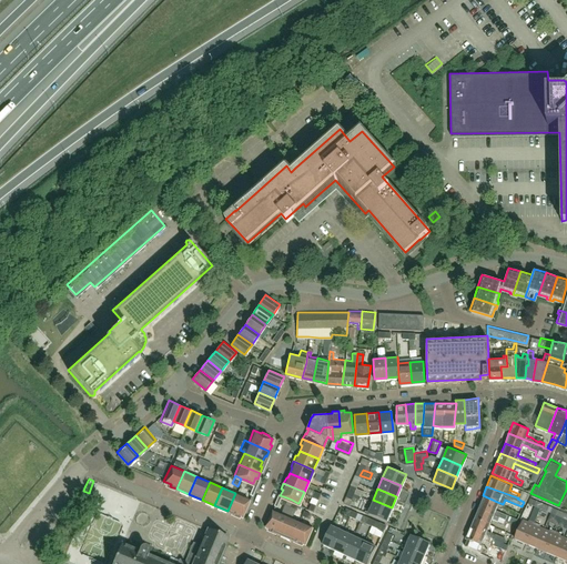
[(249,499),(235,493),(228,511),(233,513),(234,512),(241,515),(249,499)]
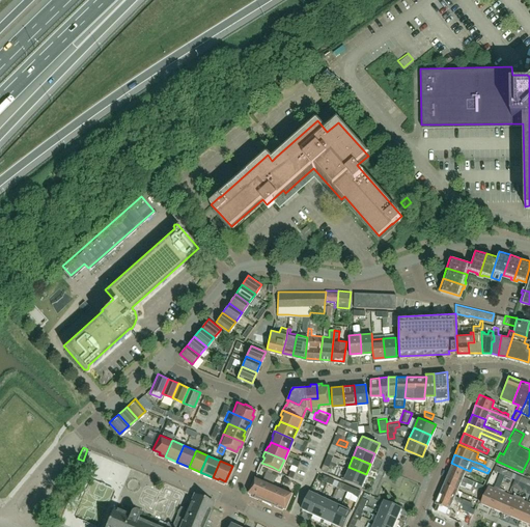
[(464,474),(465,469),(451,463),(447,472),(466,480),(468,475),(464,474)]
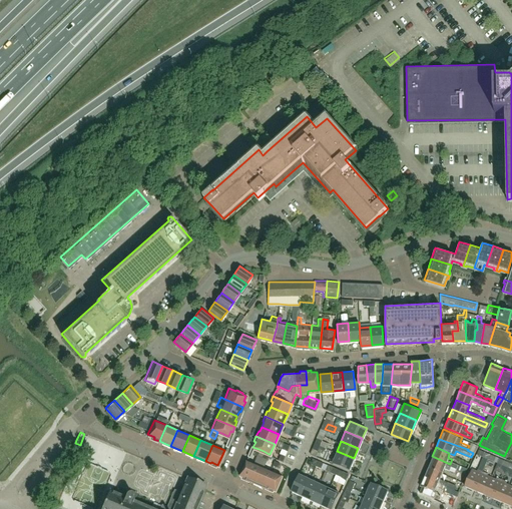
[(349,468),(354,458),(337,451),(332,461),(349,468)]
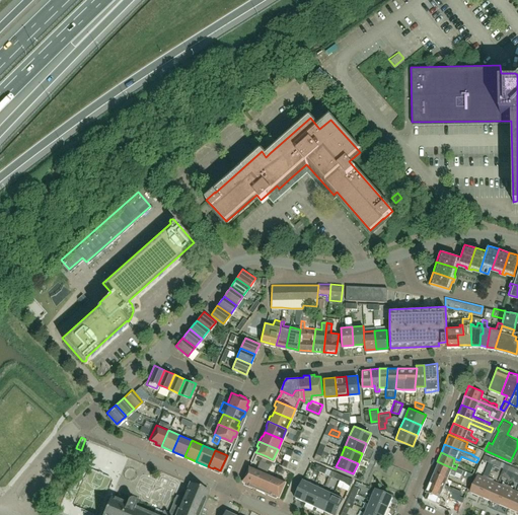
[(455,469),(437,461),(433,470),(447,476),(449,471),(469,481),(471,476),(469,476),(461,472),(455,469)]
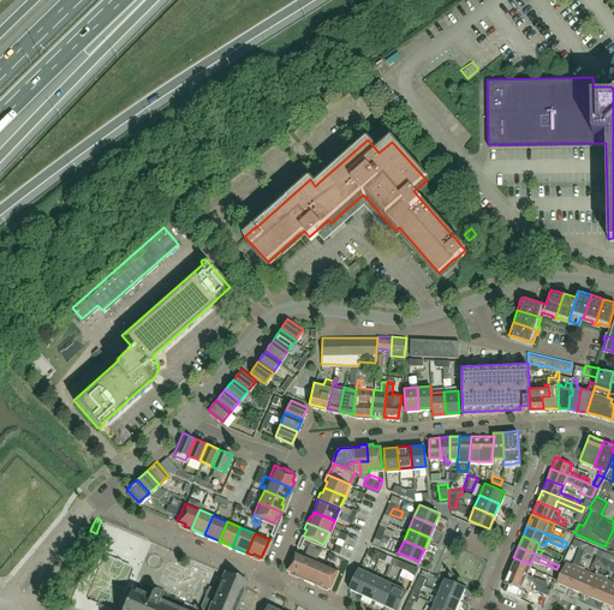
[(300,576),(309,556),(294,550),(287,568),(296,572),(294,573),(300,576)]
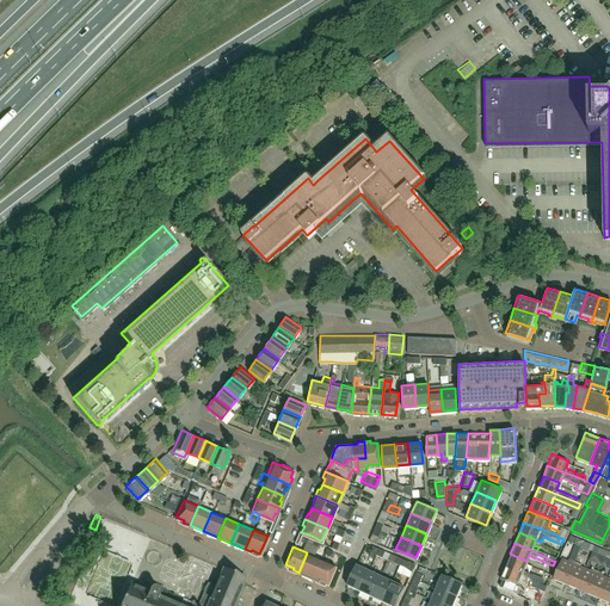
[(556,555),(538,546),(536,552),(543,556),(553,561),(556,555)]
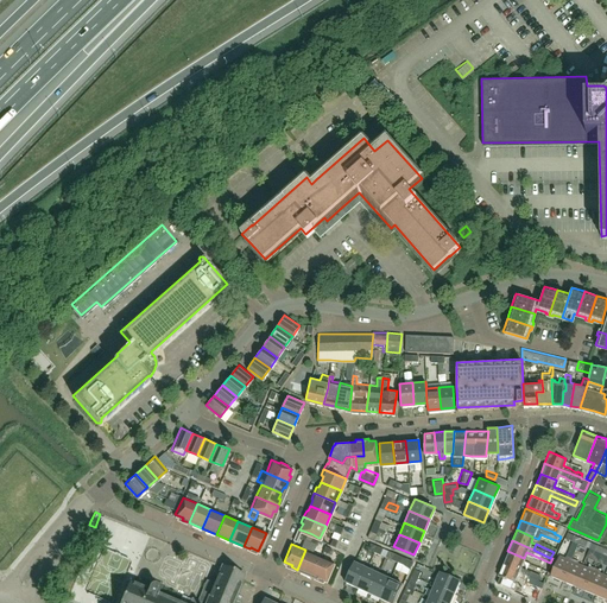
[(391,557),(397,559),(399,553),(387,548),(385,554),(391,557)]
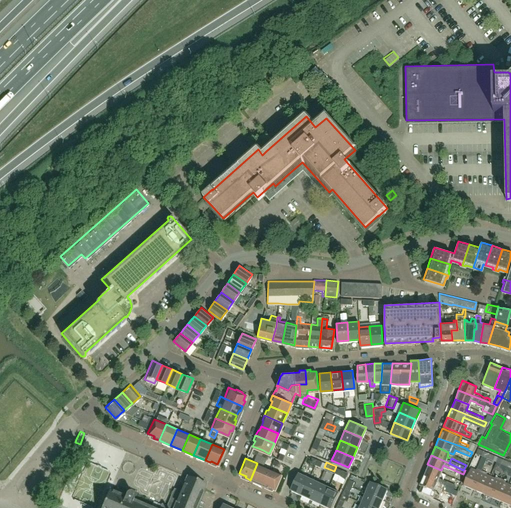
[(262,485),(269,468),(257,463),(250,480),(262,485)]
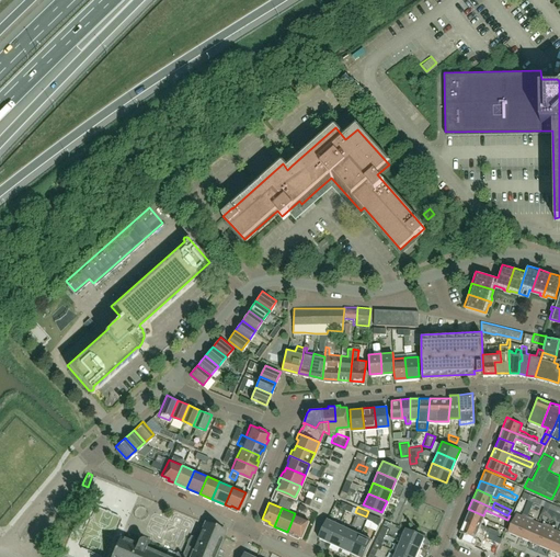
[(480,522),(483,515),(468,509),(464,520),(487,530),(498,533),(500,529),(489,524),(489,525),(486,523),(486,524),(480,522)]
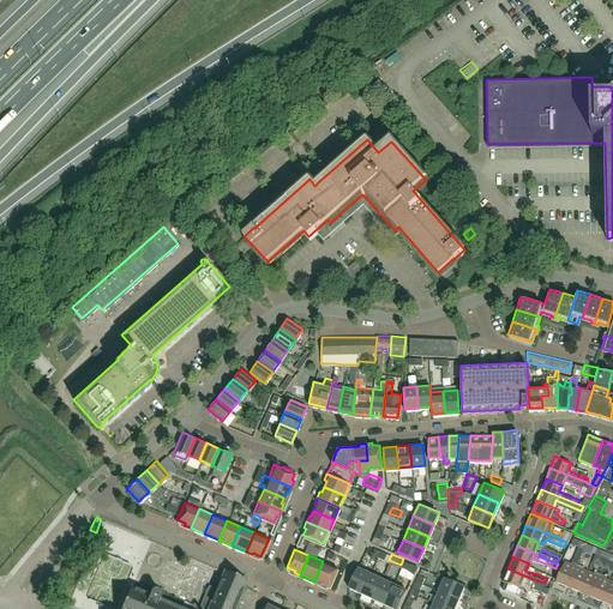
[(568,584),(577,561),(571,559),(570,561),(564,559),(556,579),(568,584)]
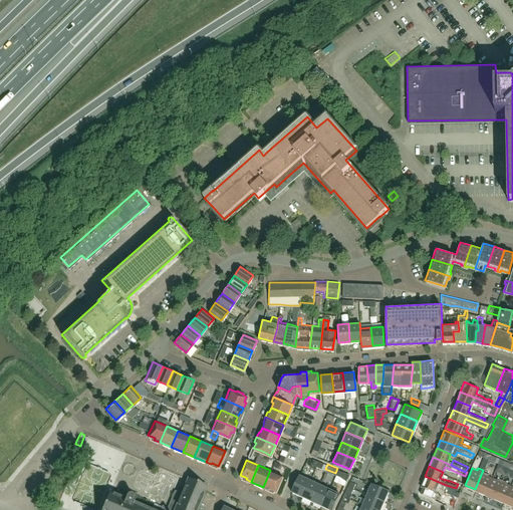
[(276,490),(282,475),(270,470),(263,487),(268,489),(269,487),(276,490)]
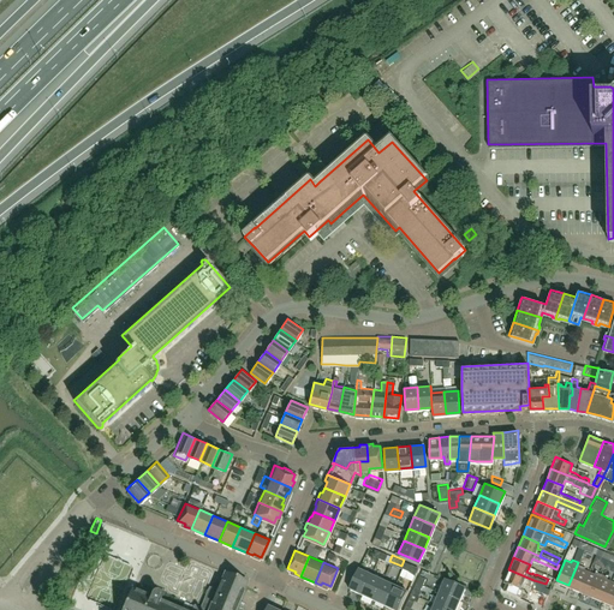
[(401,566),(398,573),(411,579),(413,570),(417,564),(410,562),(407,568),(401,566)]
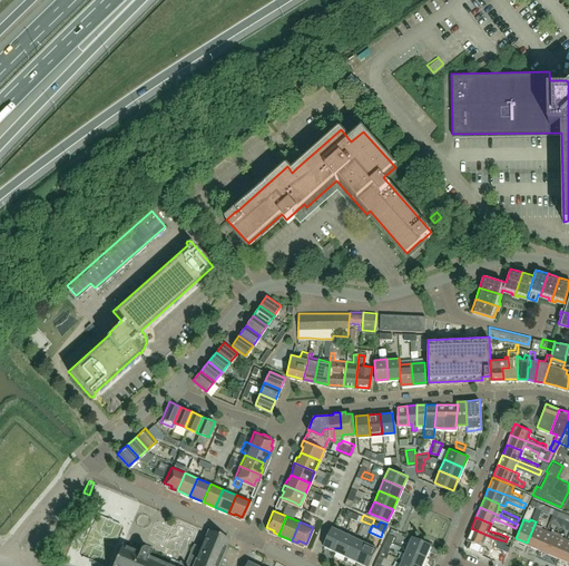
[(537,547),(545,528),(540,526),(541,524),(536,521),(527,543),(537,547)]
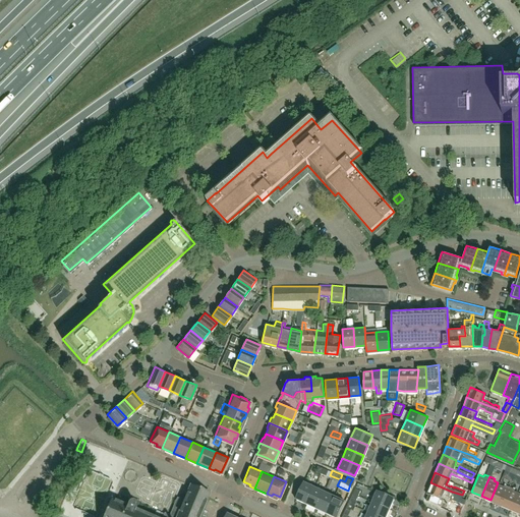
[(296,497),(305,502),(313,484),(303,479),(295,497),(296,498),(296,497)]
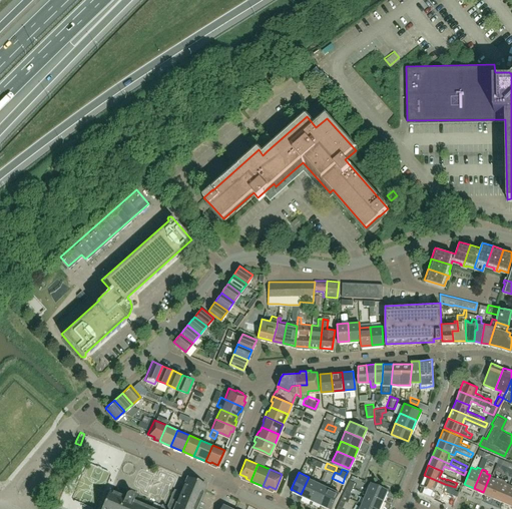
[(193,508),(204,483),(205,483),(186,475),(173,507),(161,502),(158,508),(133,498),(135,493),(129,490),(126,489),(124,494),(109,488),(99,508),(193,508)]
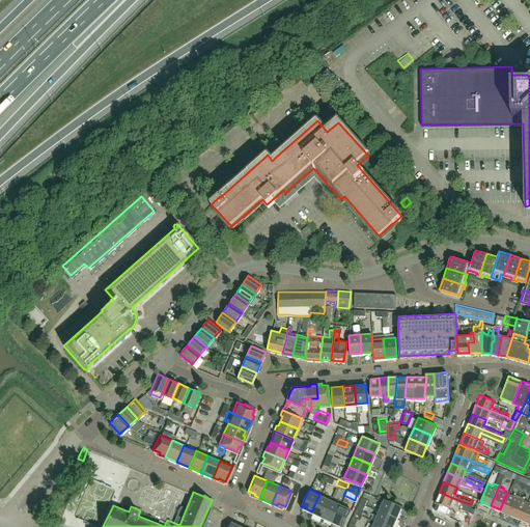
[(449,506),(451,502),(459,505),(461,501),(439,492),(435,501),(449,506)]
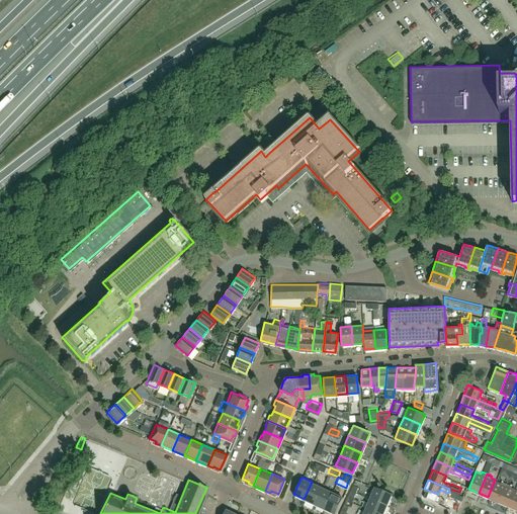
[(498,501),(506,482),(501,480),(500,482),(495,480),(488,497),(498,501)]
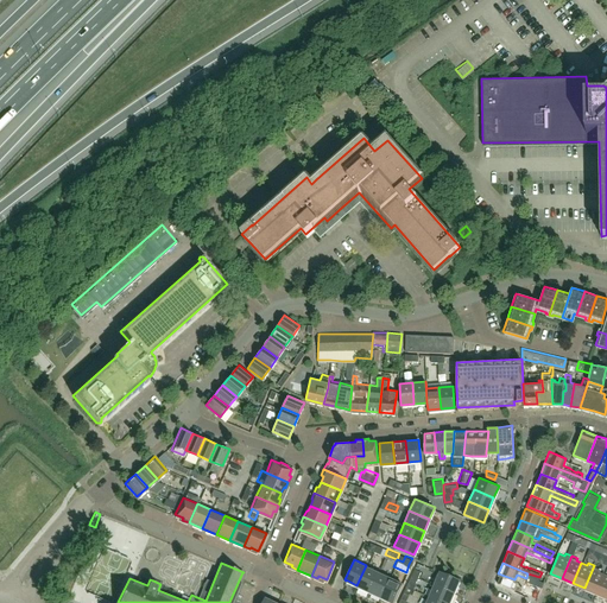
[(368,590),(378,571),(366,565),(356,585),(368,590)]
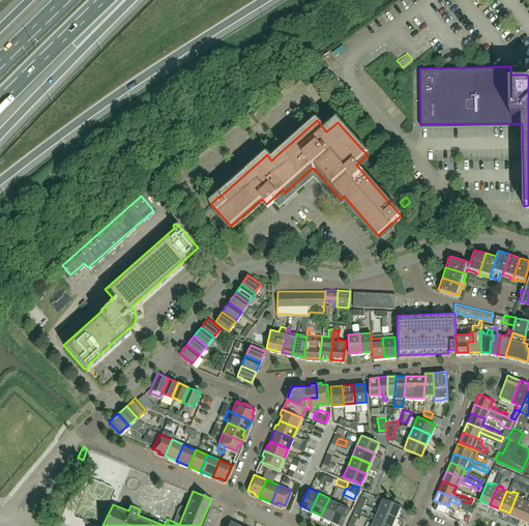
[(519,517),(526,499),(522,497),(523,495),(518,493),(509,513),(519,517)]
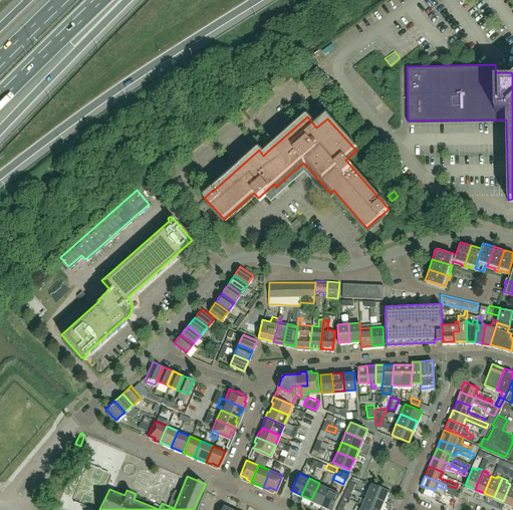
[(388,489),(371,482),(366,492),(383,499),(388,489)]
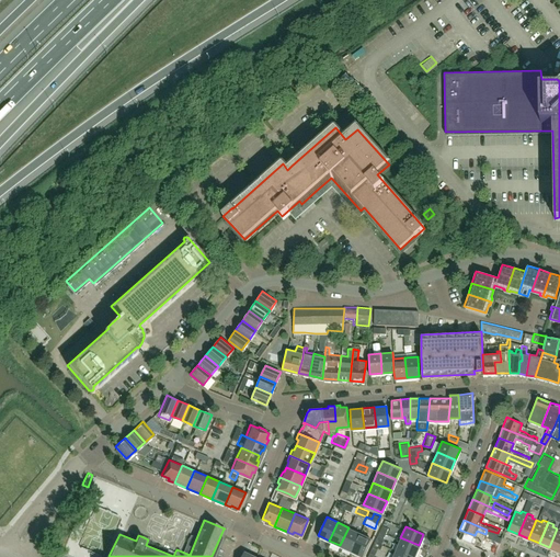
[(559,549),(559,526),(558,526),(557,529),(549,547),(559,552),(559,549)]
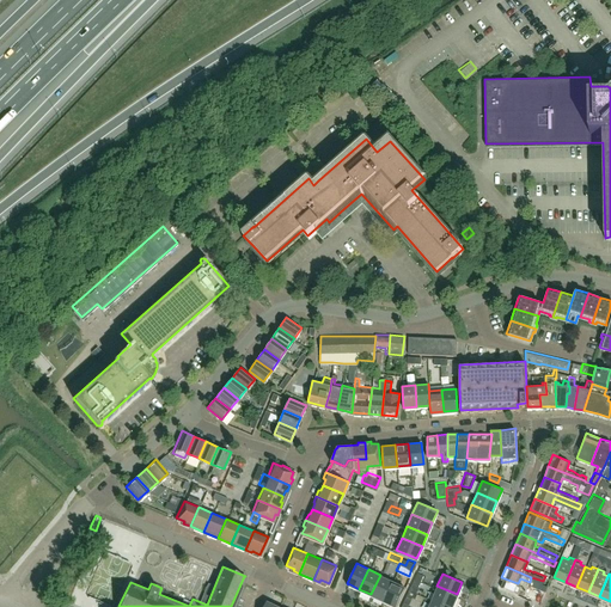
[(383,600),(392,580),(380,575),(371,594),(383,600)]
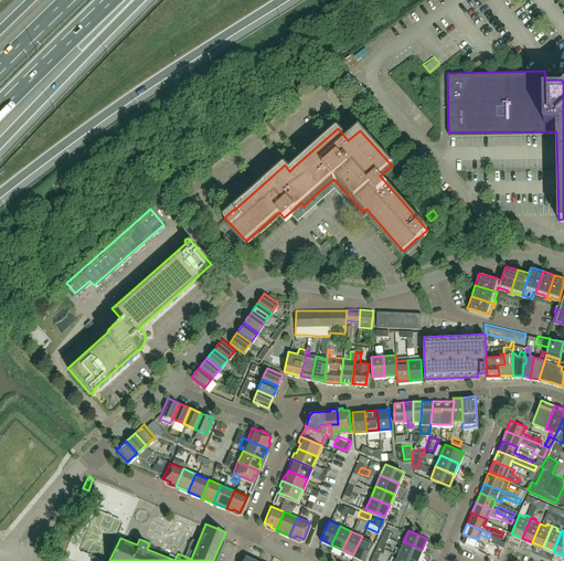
[(463,533),(460,540),(476,546),(478,539),(463,533)]
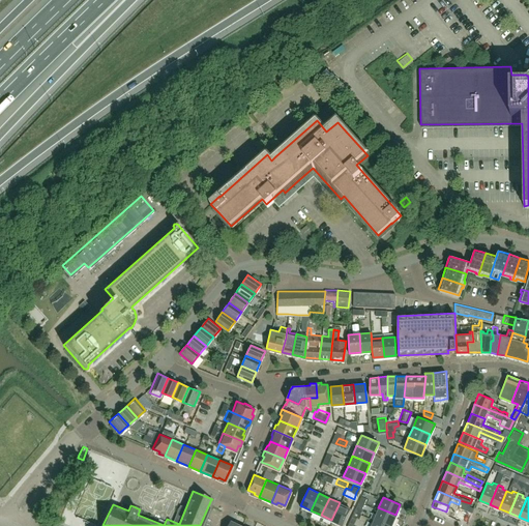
[(473,506),(470,503),(460,500),(459,504),(458,505),(471,510),(473,506)]
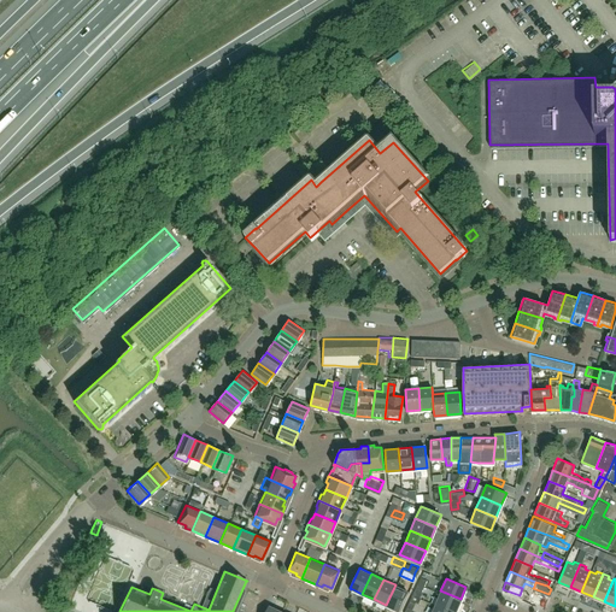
[(398,611),(408,590),(396,584),(386,605),(397,610),(397,611),(398,611)]
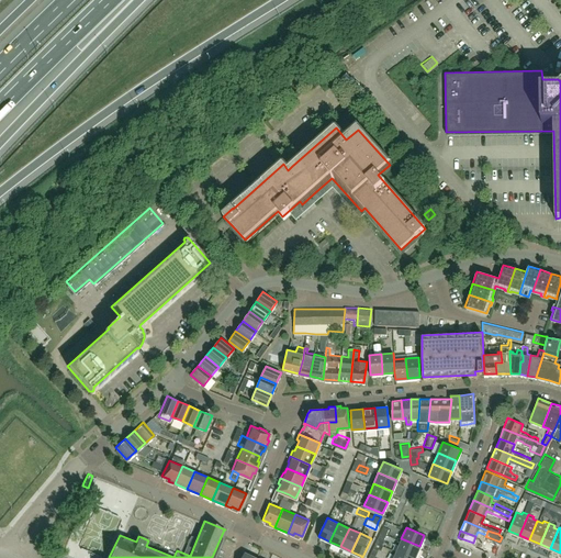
[(392,547),(396,549),(415,557),(419,546),(401,538),(396,536),(392,547)]
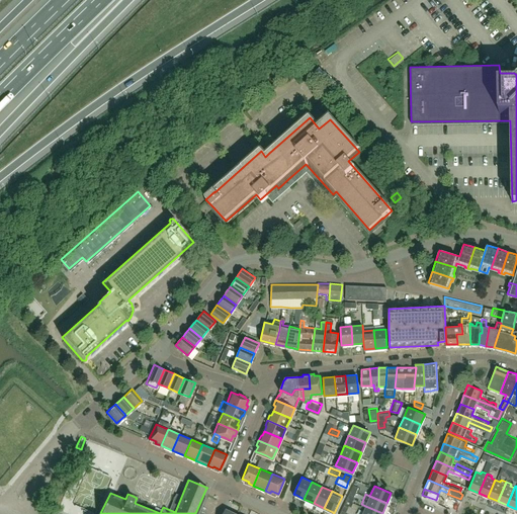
[(349,505),(351,500),(345,498),(341,508),(352,513),(353,513),(355,508),(349,505)]
